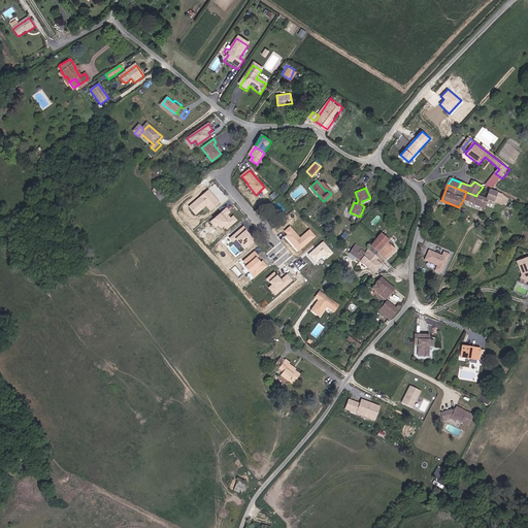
[(215,196),(209,191),(190,207),(196,216),(206,206),(210,211),(220,203),(216,198),(215,199),(213,197),(215,196)]
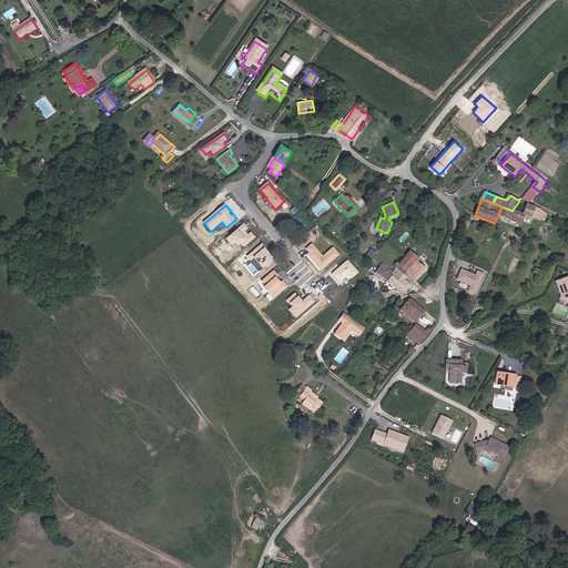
[(513,211),(501,206),(498,215),(523,224),(527,216),(524,215),(525,213),(513,210),(513,211)]
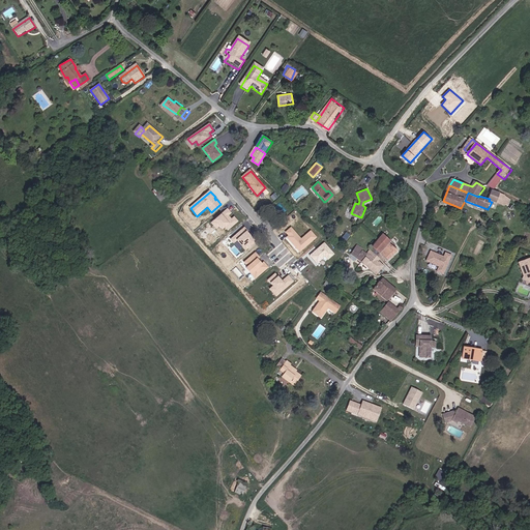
[(492,202),(497,204),(501,196),(494,193),(490,199),(489,201),(492,202)]
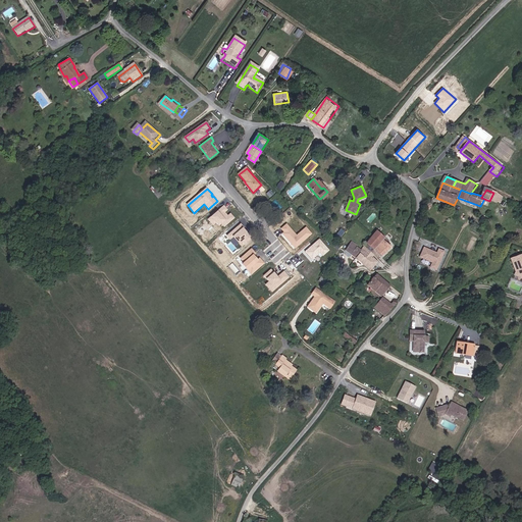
[(505,199),(493,193),(489,201),(498,204),(502,205),(505,199)]
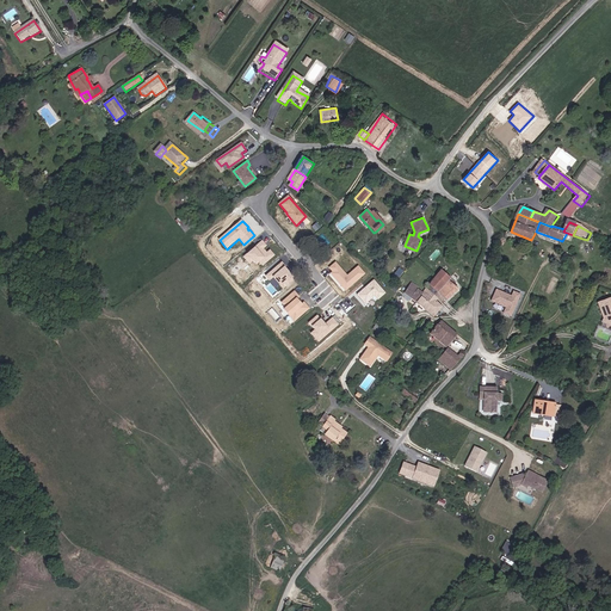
[(498,244),(503,246),(507,240),(511,232),(507,230),(504,238),(500,239),(498,244)]
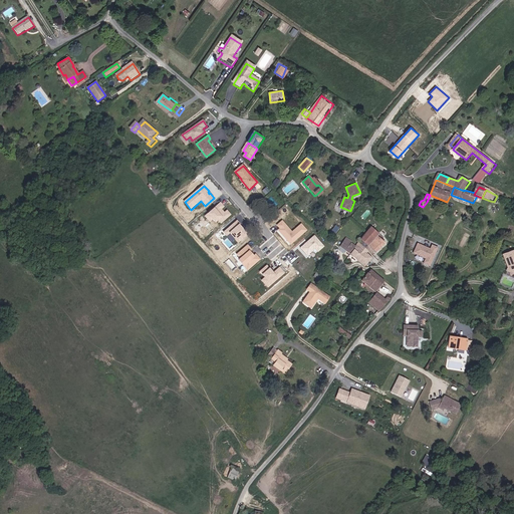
[(221,224),(231,215),(228,211),(225,213),(221,210),(224,207),(221,203),(205,217),(210,222),(213,220),(216,223),(218,220),(221,224)]
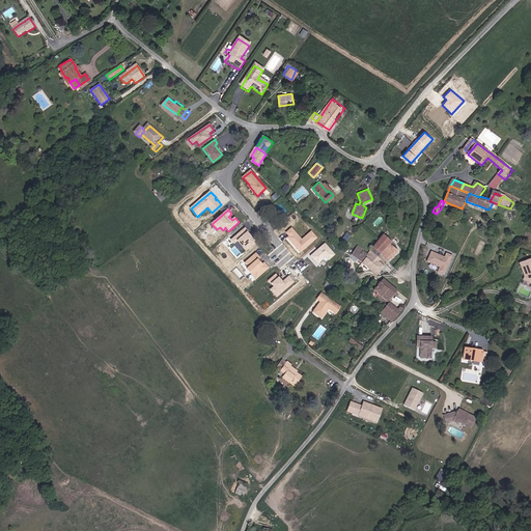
[(249,249),(256,243),(248,232),(249,231),(246,228),(232,241),(234,244),(238,241),(244,248),(246,246),(249,249)]
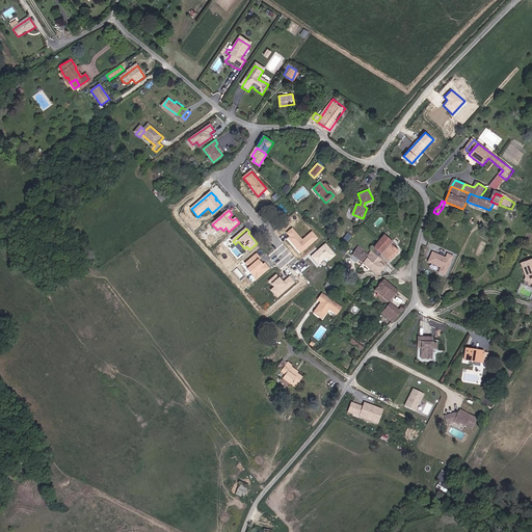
[(303,241),(293,230),(288,234),(291,237),(289,239),(301,254),(315,242),(318,239),(312,233),(310,235),(303,241)]
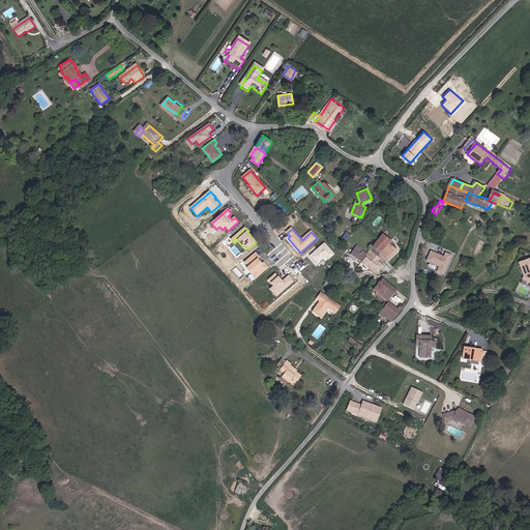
[(392,241),(383,234),(371,249),(380,259),(384,262),(387,259),(388,261),(399,251),(390,243),(392,241)]
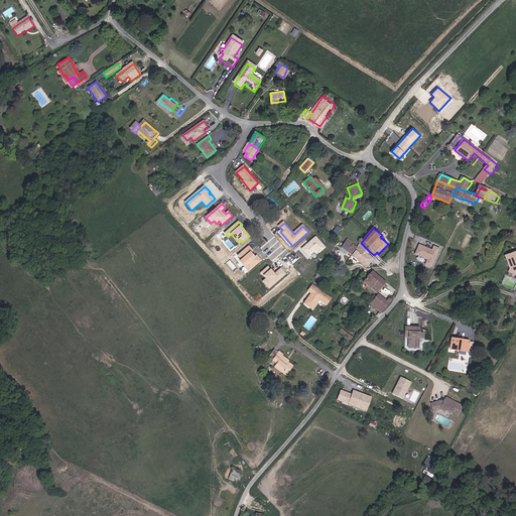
[(326,248),(316,237),(302,249),(309,257),(317,250),(319,253),(326,248)]
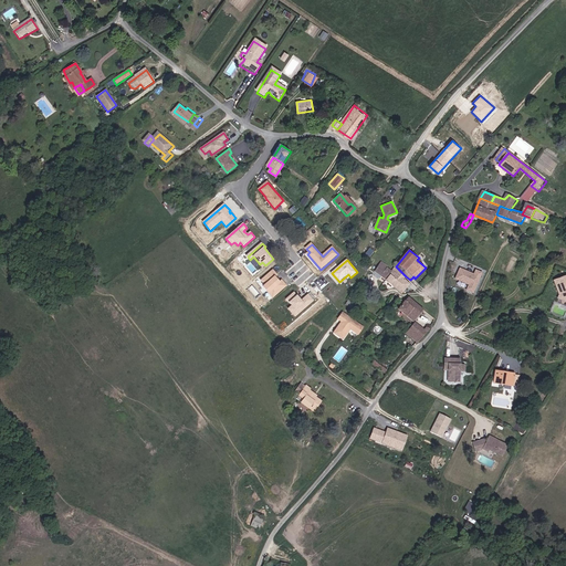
[(384,282),(386,279),(390,273),(391,270),(388,268),(389,265),(383,261),(376,271),(383,275),(380,279),(384,282)]
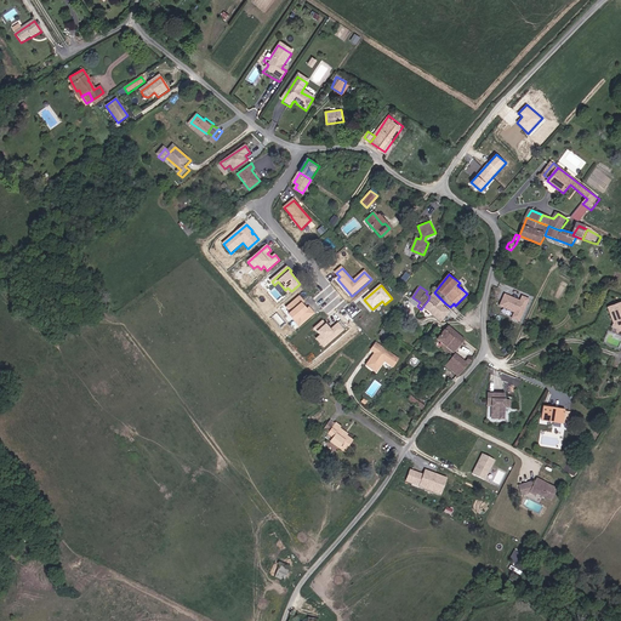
[(434,292),(431,296),(428,300),(436,307),(431,312),(436,315),(440,320),(449,311),(443,306),(445,303),(434,292)]
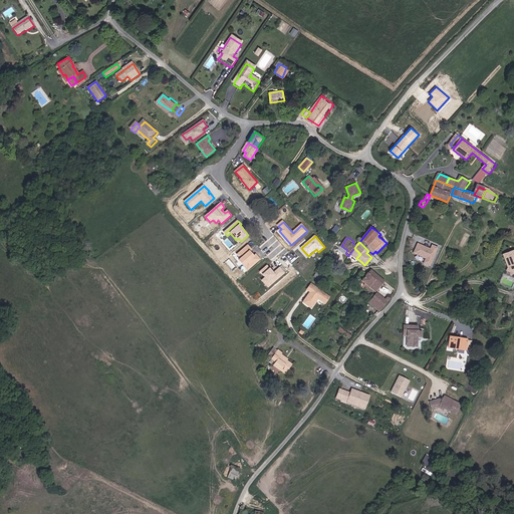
[(431,248),(417,243),(413,253),(424,258),(422,263),(430,266),(439,246),(433,244),(431,248)]
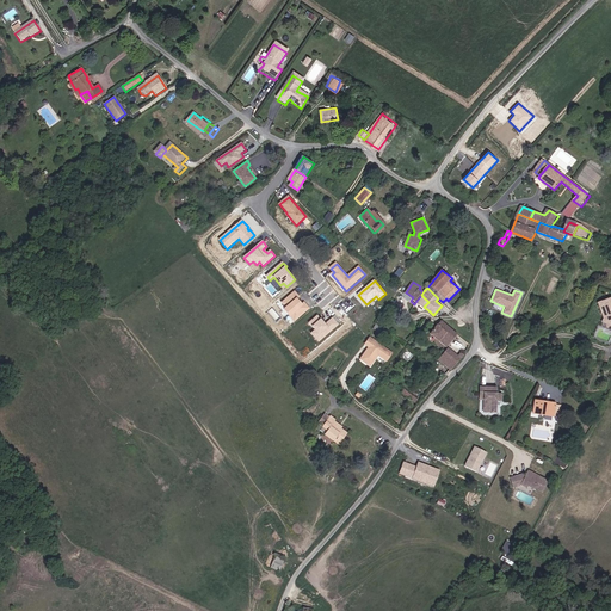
[(300,297),(295,292),(283,303),(287,308),(285,309),(295,321),(309,309),(304,303),(302,306),(297,300),(300,297)]
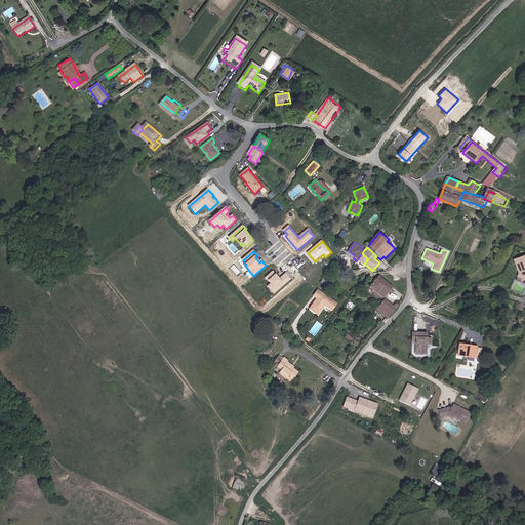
[(362,253),(358,258),(364,264),(368,259),(362,253)]
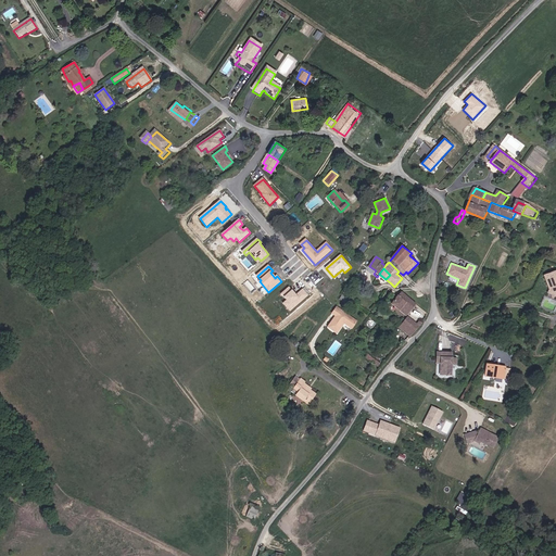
[(555,274),(543,279),(547,294),(545,298),(555,303),(555,274)]
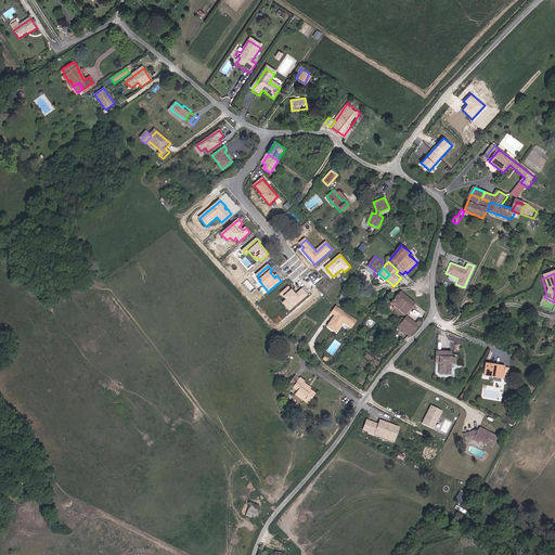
[(296,295),(288,287),(282,294),(287,300),(289,304),(286,307),(289,310),(300,301),(296,295)]
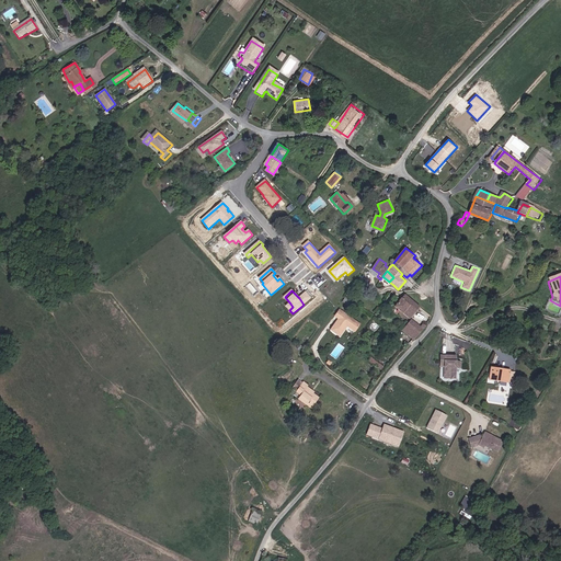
[(311,298),(306,293),(302,296),(307,301),(311,298)]
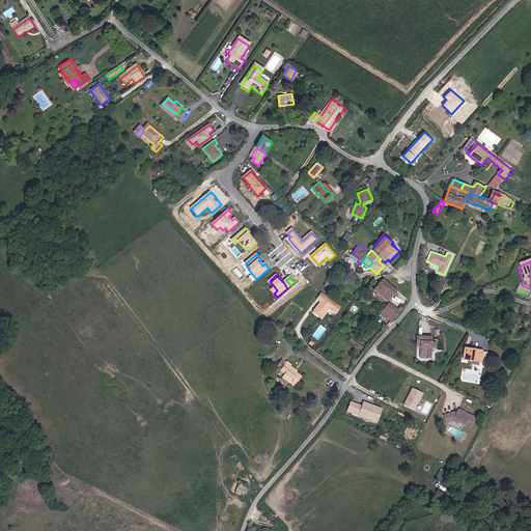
[(374,290),(389,301),(397,290),(383,279),(380,282),(374,290)]
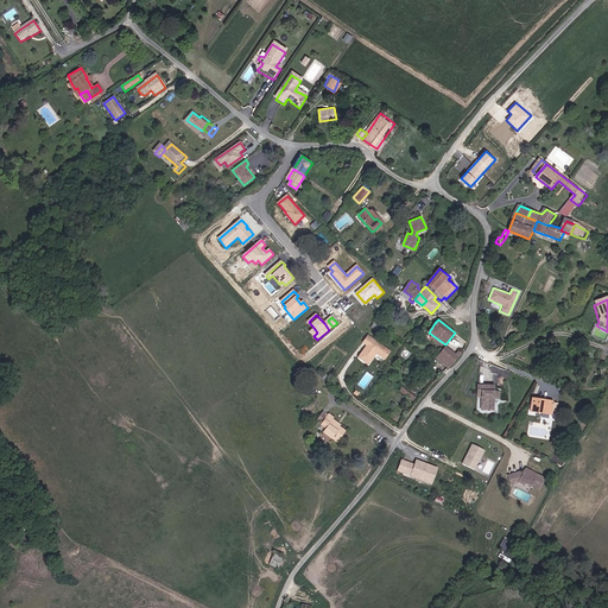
[(392,352),(369,336),(365,343),(368,346),(360,358),(369,365),(379,353),(386,359),(392,352)]
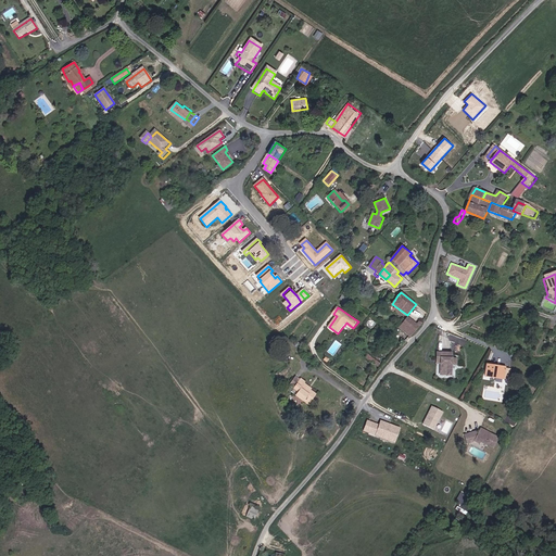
[(417,324),(408,316),(404,321),(415,330),(422,321),(420,320),(417,324)]
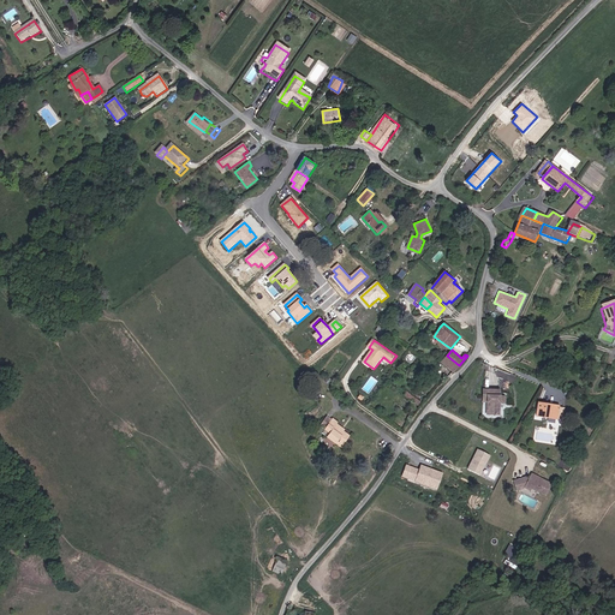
[(454,371),(459,365),(447,356),(442,362),(454,371)]
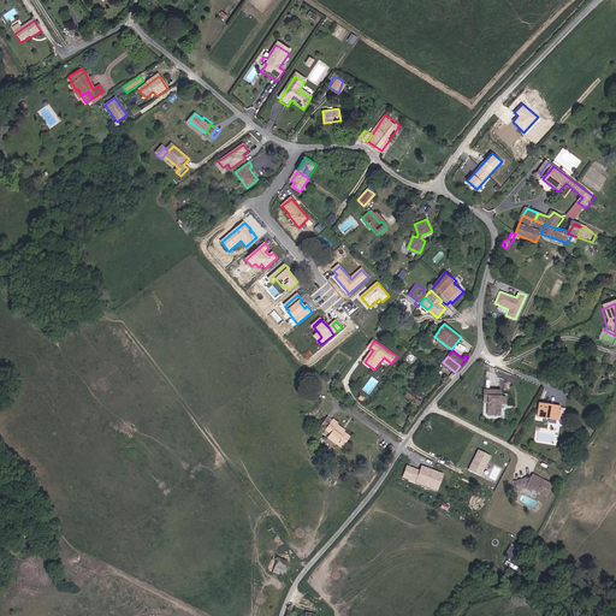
[(504,403),(504,397),(499,397),(499,391),(484,390),(484,400),(487,400),(487,403),(487,413),(493,413),(493,415),(499,415),(499,403),(504,403)]
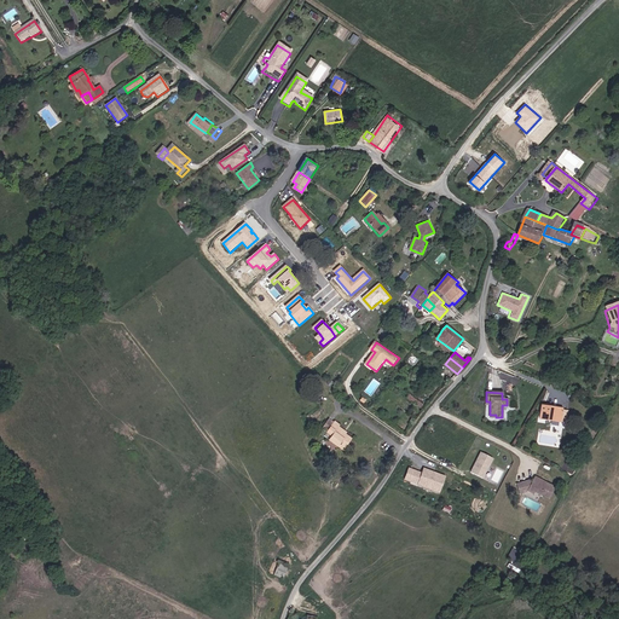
[(410,393),(408,395),(420,408),(423,404),(410,393)]
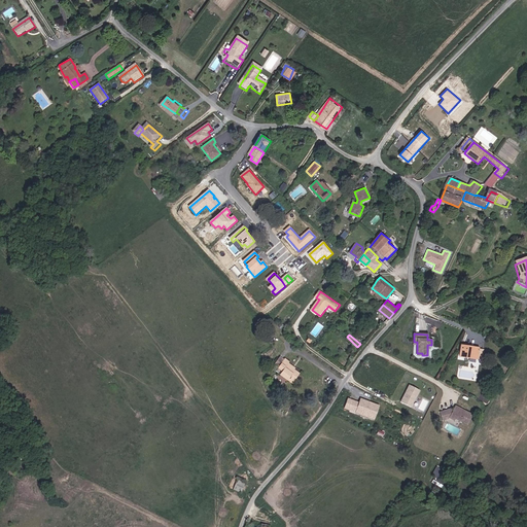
[(461,346),(459,355),(469,356),(469,359),(477,360),(482,360),(484,351),(479,350),(479,349),(461,346)]
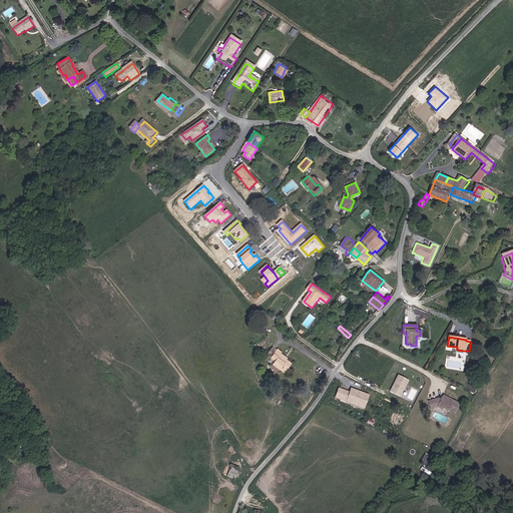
[(279,355),(275,352),(271,357),(275,360),(272,363),(282,369),(291,362),(286,359),(287,357),(281,353),(279,355)]
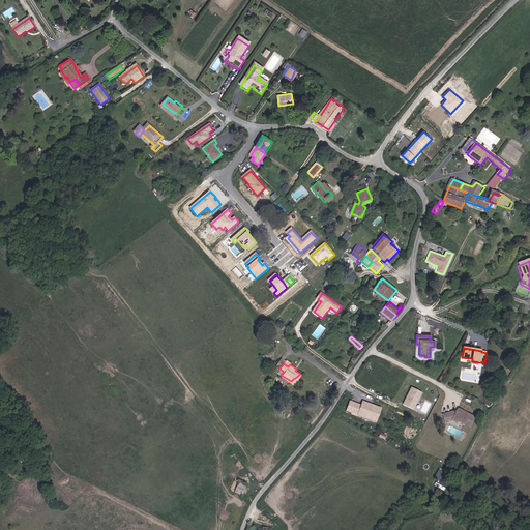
[(291,381),(295,385),(302,376),(300,374),(291,381)]
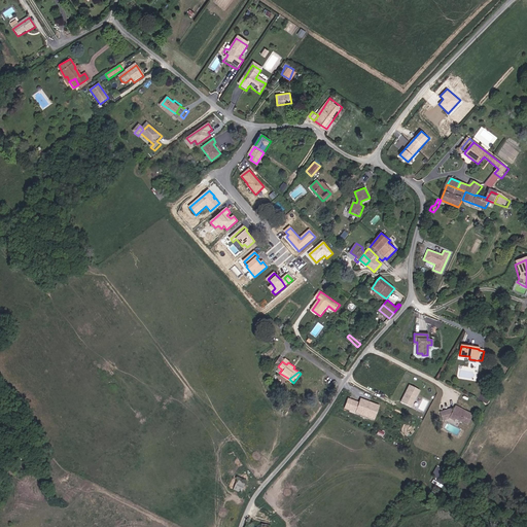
[(412,408),(421,390),(410,385),(400,402),(412,408)]
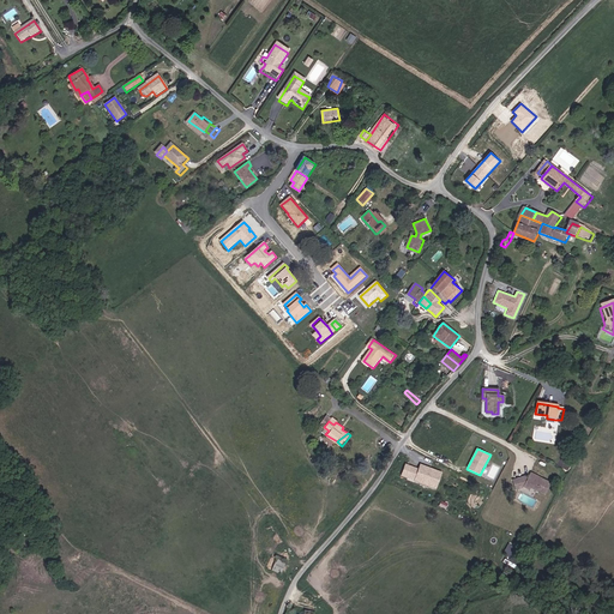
[(407,464),(402,476),(437,489),(444,473),(421,463),(419,469),(407,464)]
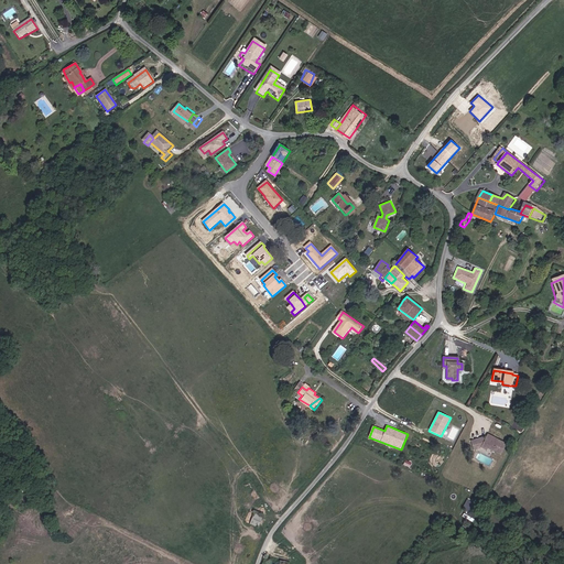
[(487,437),(486,440),(479,441),(480,438),(476,440),(501,453),(506,445),(488,435),(487,437)]
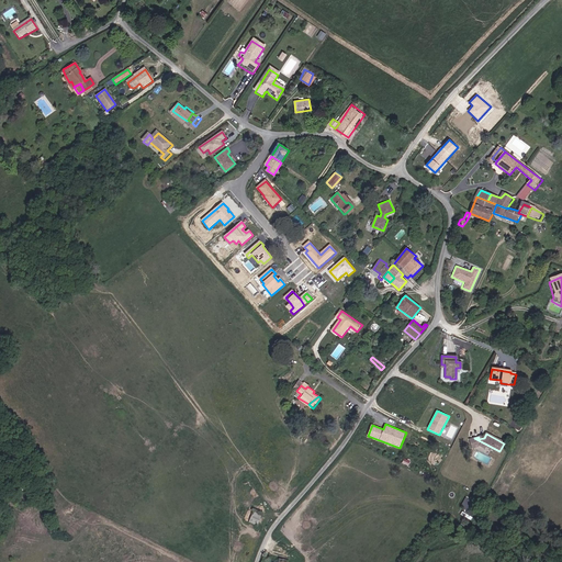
[(470,439),(472,448),(480,446),(498,453),(499,451),(474,438),(470,439)]
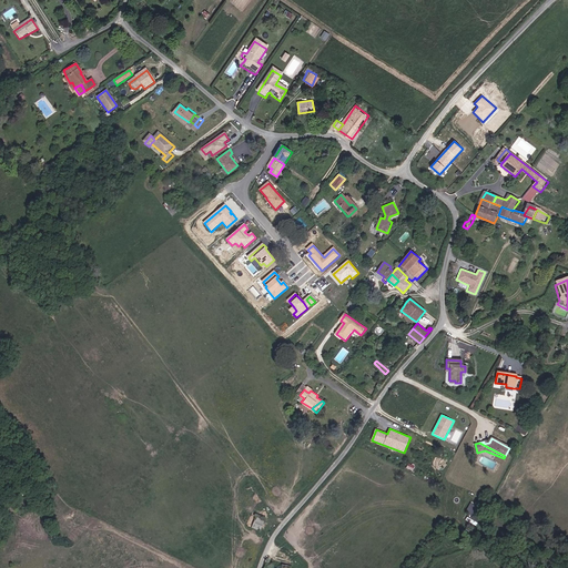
[(252,527),(261,530),(265,520),(255,517),(252,527)]
